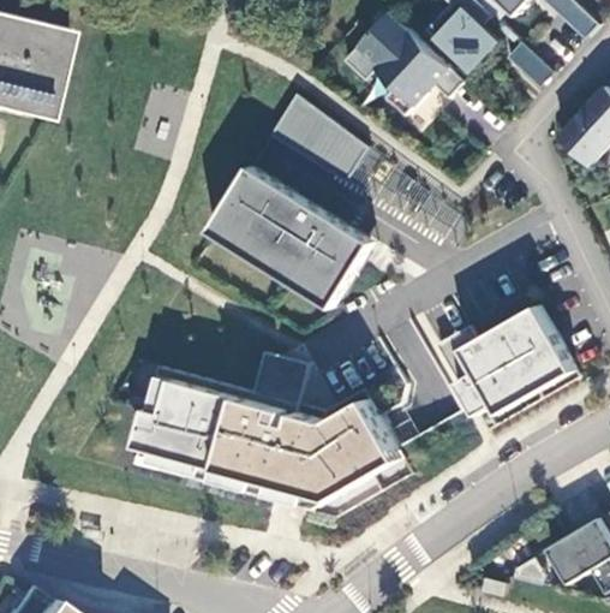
[(492,13),(477,0),(449,0),(450,1),(426,27),(472,70),(501,37),(484,22),(492,13)]
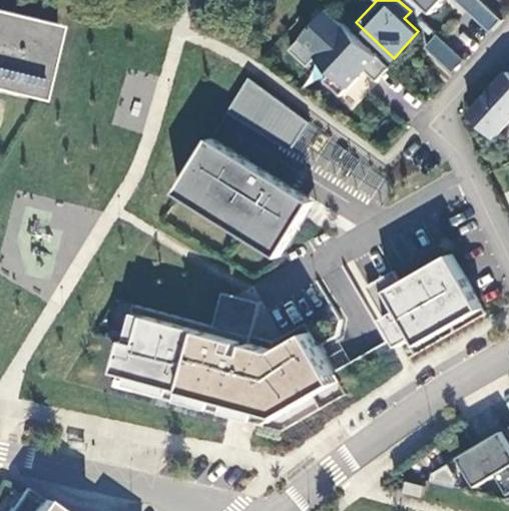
[(419,0),(431,10),(440,0),(455,0),(468,11),(478,0),(419,0)]
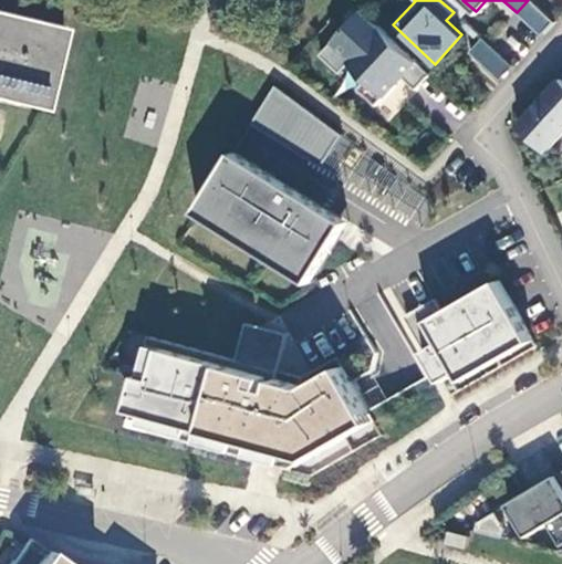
[(552,19),(532,0),(528,0),(517,12),(539,33),(552,19)]
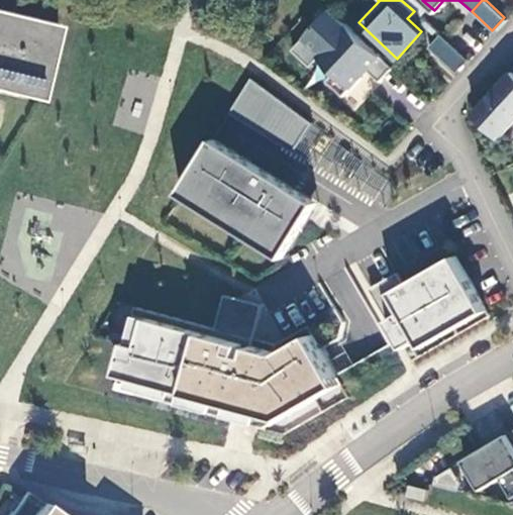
[(390,66),(327,8),(290,48),(307,66),(316,56),(332,71),(325,79),(341,94),(365,69),(377,80),(390,66)]
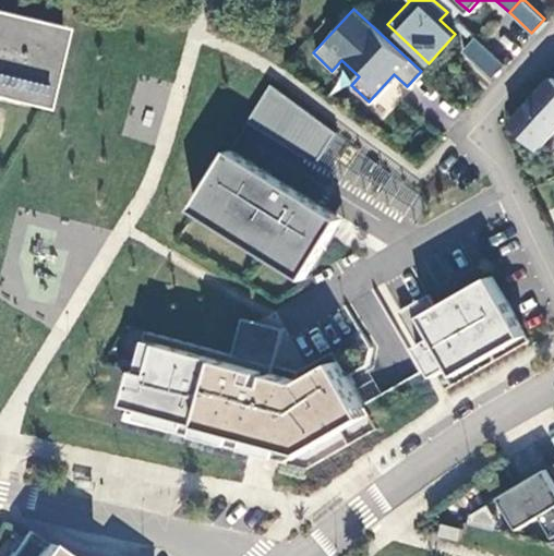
[(0,99),(37,109),(57,28),(0,14),(0,99)]
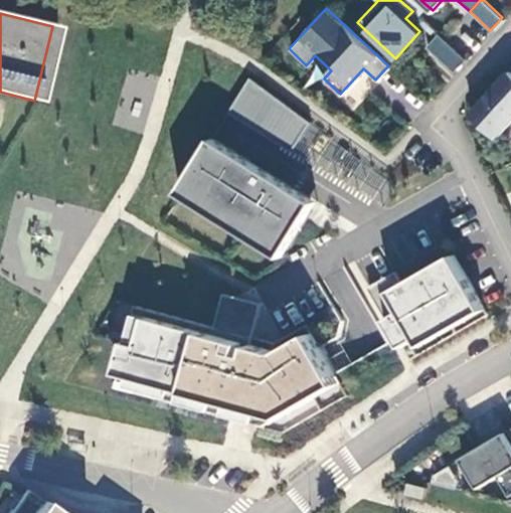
[(444,40),(436,32),(423,46),(433,53),(444,40)]
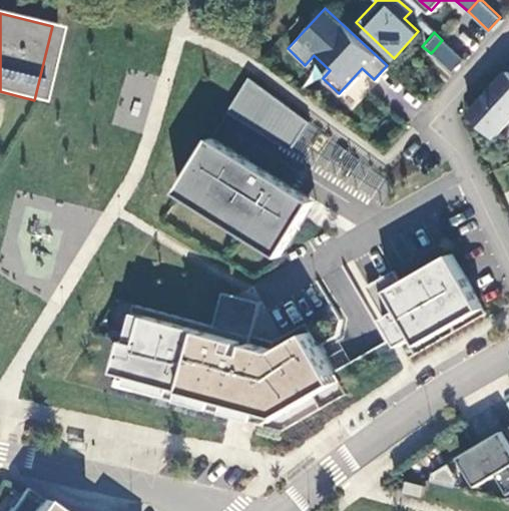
[(461,57),(442,40),(431,53),(449,70),(461,57)]
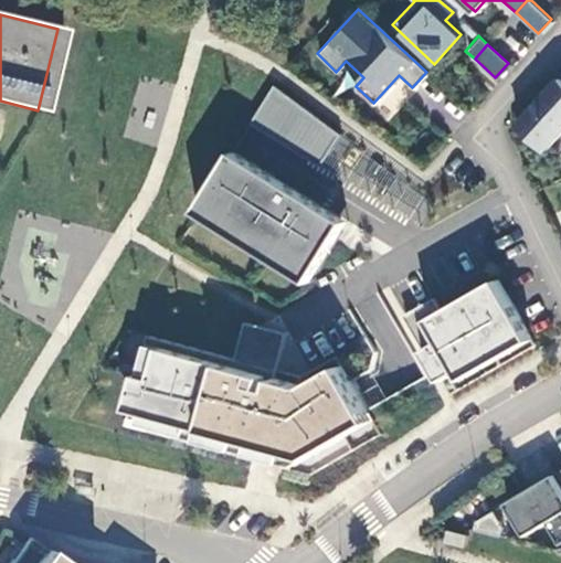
[(560,80),(558,76),(515,124),(543,149),(560,129),(560,80)]
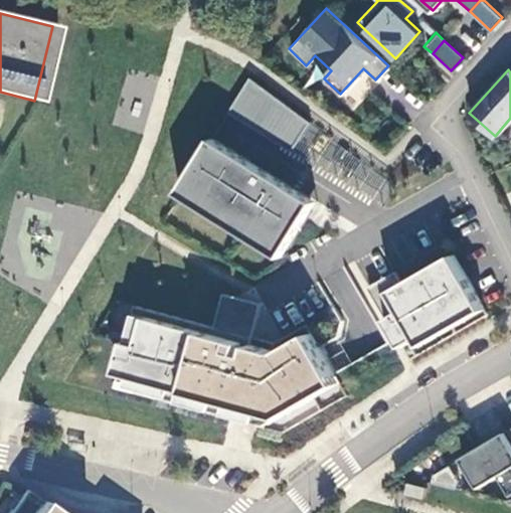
[(247,76),(226,111),(290,150),(307,121),(247,76)]
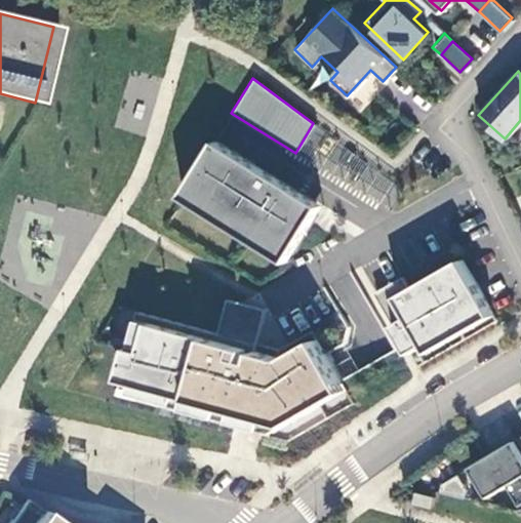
[(400,187),(313,123),(295,153),(386,209),(400,187)]
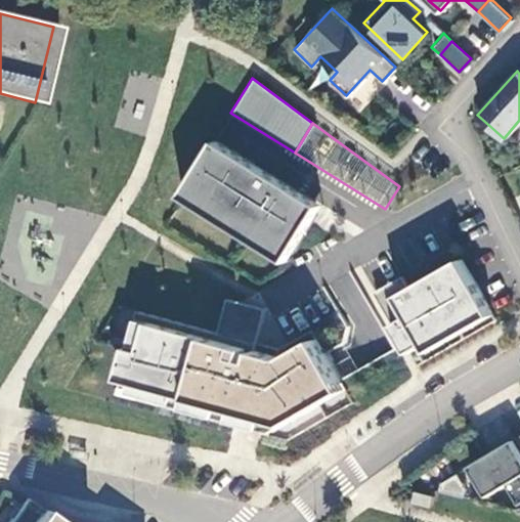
[(318,203),(213,138),(177,198),(283,262),(318,203)]
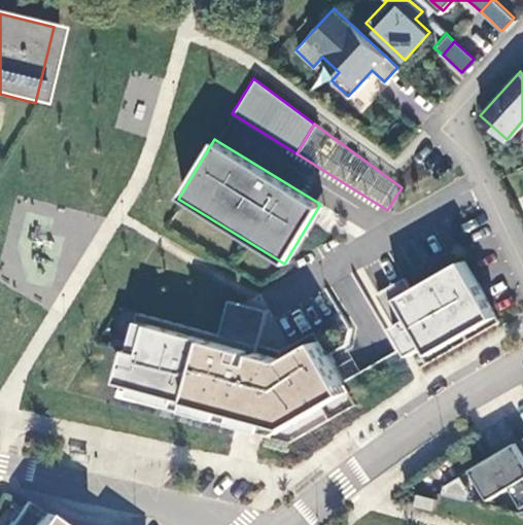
[(404,277),(375,293),(417,366),(496,321),(461,259),(411,288),(404,277)]
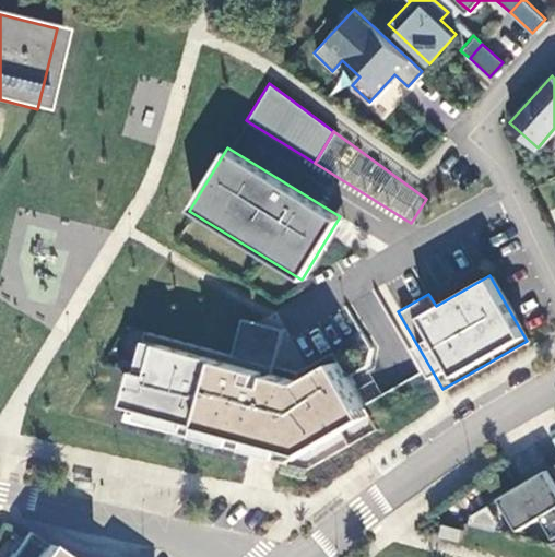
[(305,470),(376,429),(330,351),(295,371),(273,365),(283,329),(240,318),(231,354),(143,330),(119,421),(305,470)]
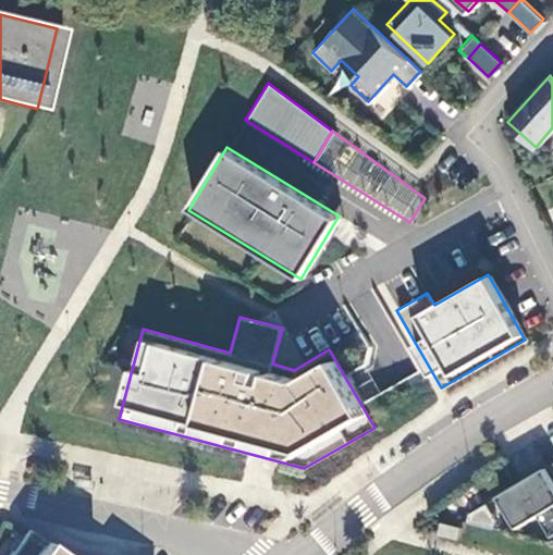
[(552,532),(552,480),(544,466),(496,494),(516,526),(536,514),(549,535),(552,532)]
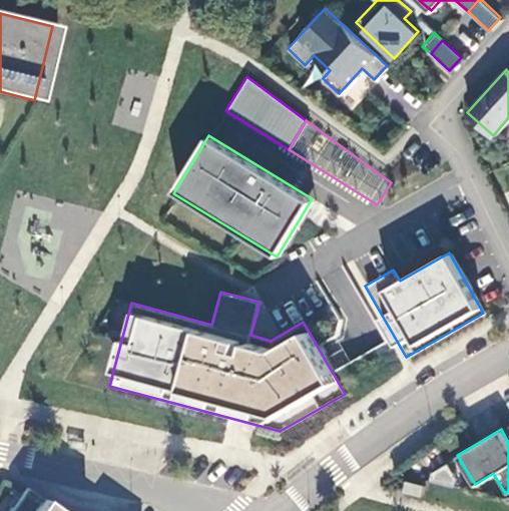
[(451,486),(454,477),(445,463),(429,472),(427,479),(451,486)]
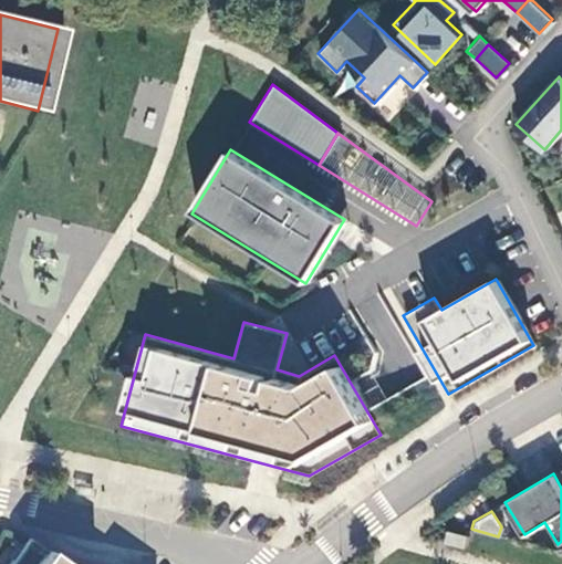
[(446,529),(443,541),(464,545),(466,534),(446,529)]
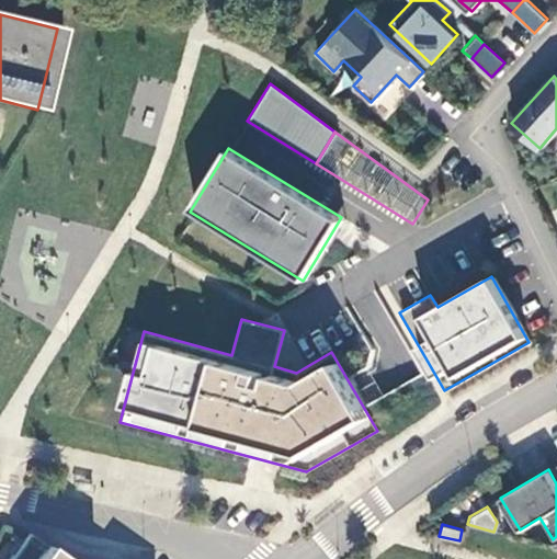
[(60,558),(22,532),(1,558),(60,558)]
